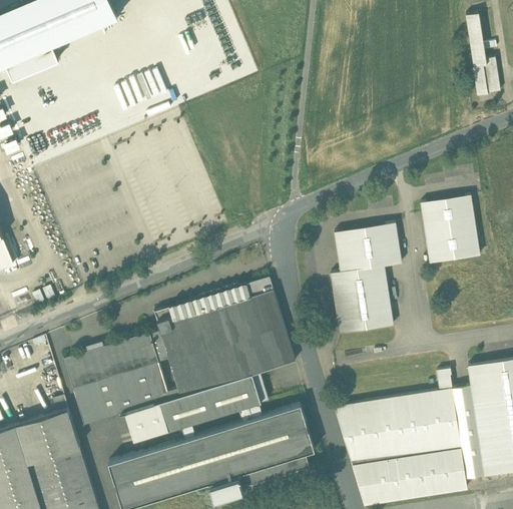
[(495,58),(486,60),(484,50),(483,45),(479,13),(466,15),(473,68),(477,97),(487,95),(500,93),(495,58)]
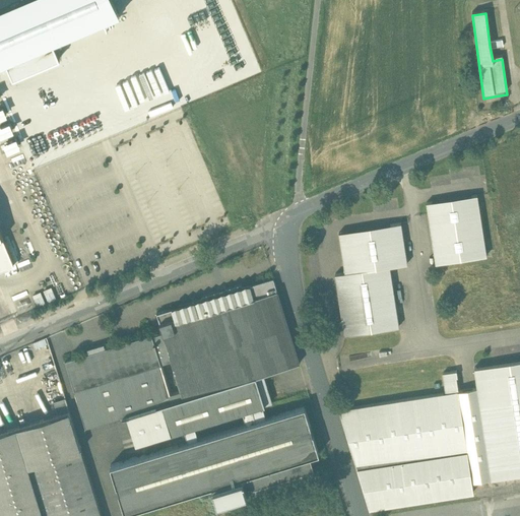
[(477,199),(427,206),(436,267),(486,259),(477,199)]
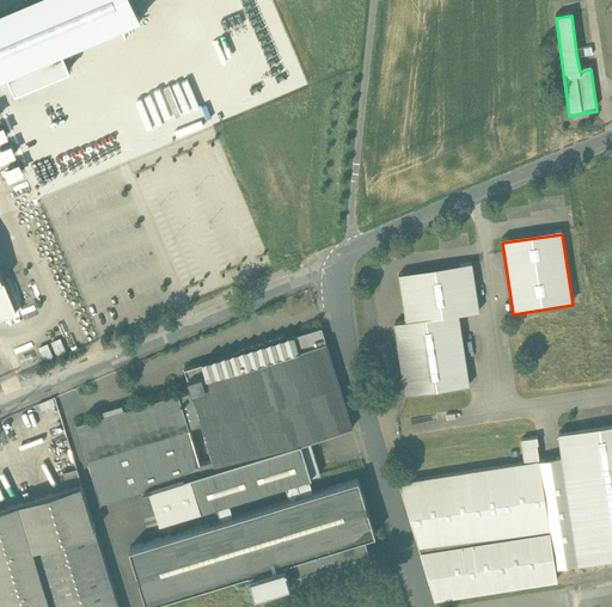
[(472,267),(399,279),(407,325),(395,327),(405,399),(470,388),(459,318),(479,316),(472,267)]
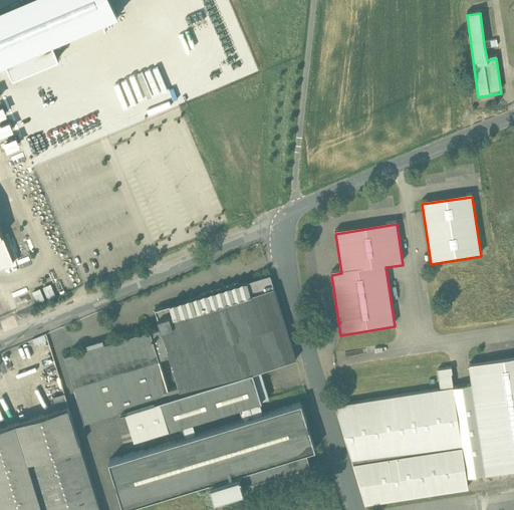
[(3,239),(0,240),(0,270),(6,268),(14,265),(3,239)]
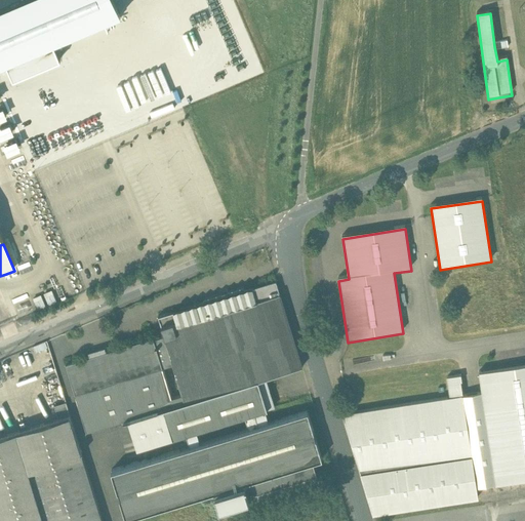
[(276,284),(229,298),(228,295),(211,301),(212,304),(158,320),(165,341),(154,344),(162,371),(173,368),(183,398),(171,402),(174,409),(258,384),(303,370),(276,284)]
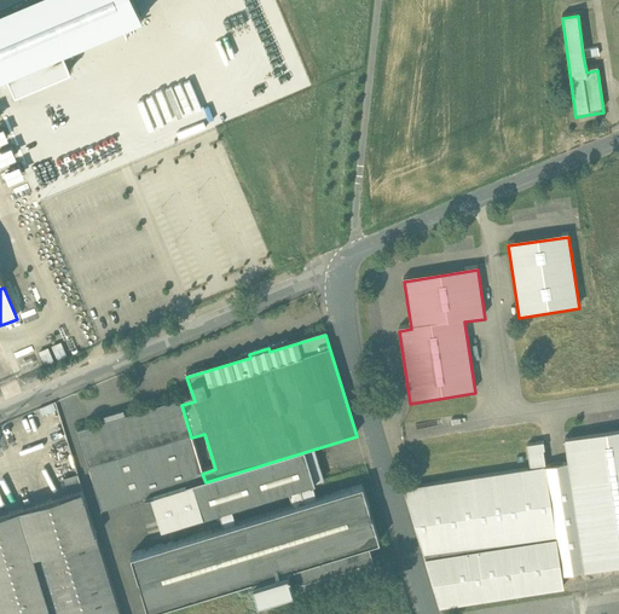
[(56,353),(58,361),(65,359),(63,351),(56,353)]
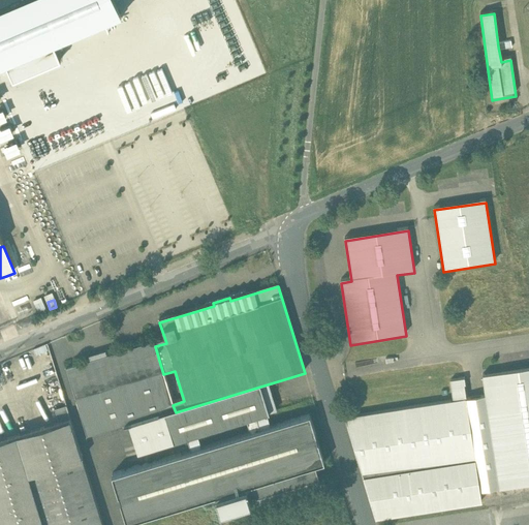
[(40,314),(47,311),(40,301),(34,304),(40,314)]
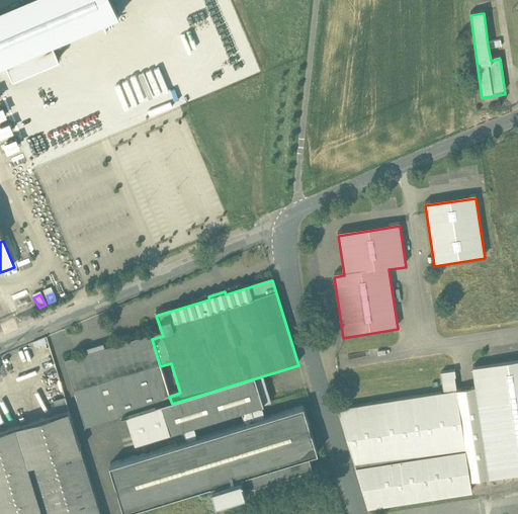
[(151,337),(65,363),(74,393),(85,430),(128,416),(156,408),(156,409),(172,404),(169,397),(160,366),(152,339),(151,337)]
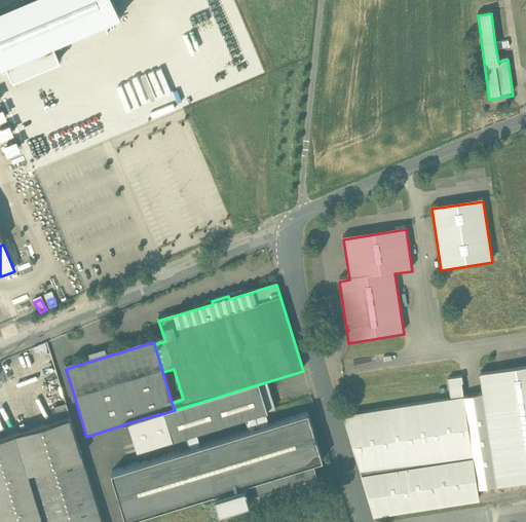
[(525,368),(480,375),(483,396),(496,483),(496,488),(525,483),(525,368)]
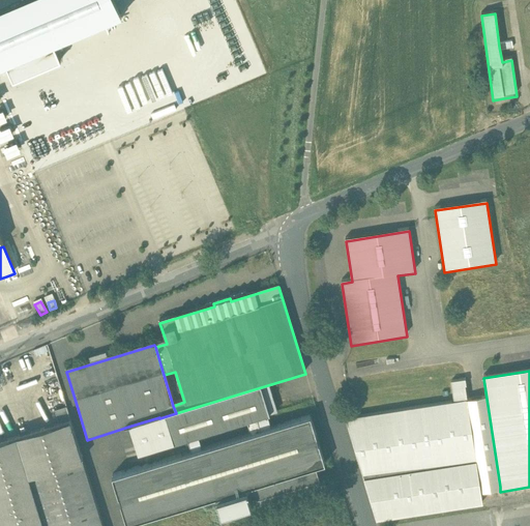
[(466,382),(451,384),(454,404),(467,402),(465,388),(466,388),(466,382)]
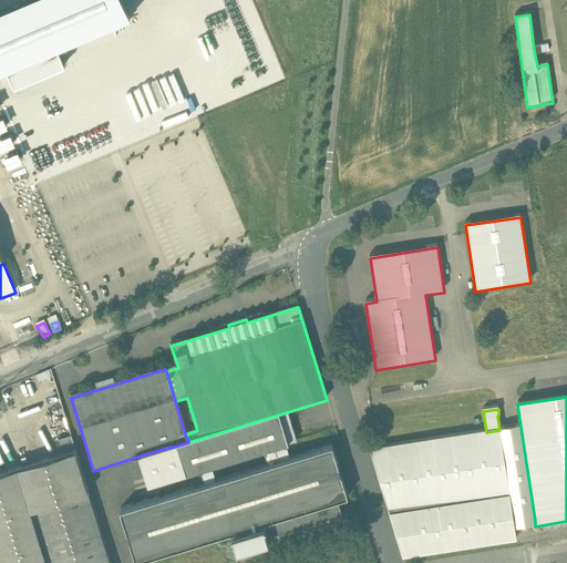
[(188,442),(171,448),(171,447),(141,456),(151,489),(200,473),(203,480),(288,453),(286,447),(289,447),(279,415),(188,442)]
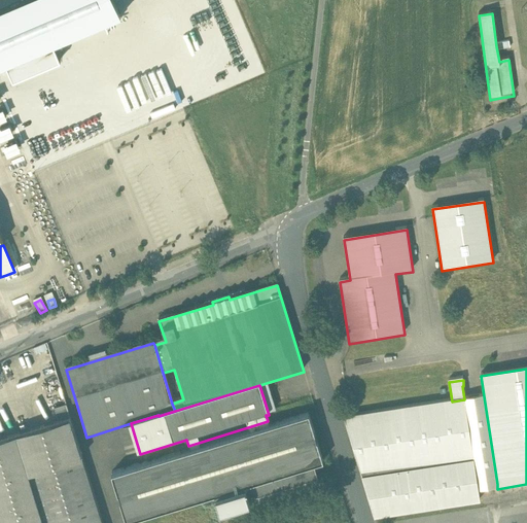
[(484,396),(464,399),(478,487),(497,484),(484,396)]
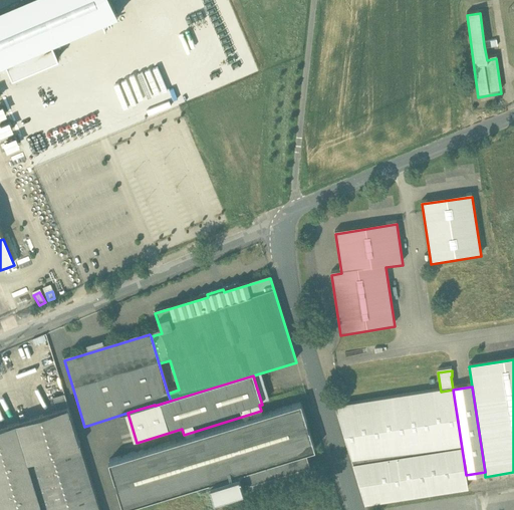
[(441,392),(335,409),(365,506),(468,490),(466,475),(453,390),(441,392)]
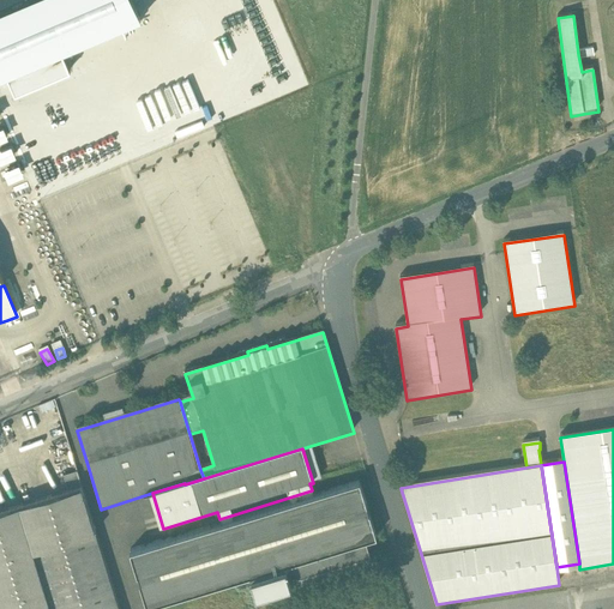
[(77,475),(64,478),(67,494),(76,520),(90,517),(77,475)]
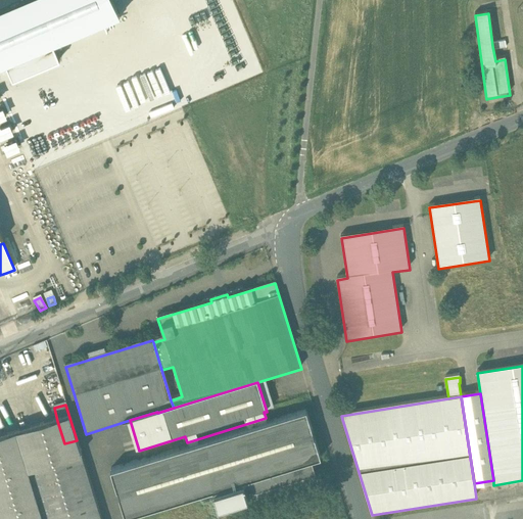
[(266,418),(187,442),(189,449),(110,472),(126,518),(129,518),(212,492),(312,462),(321,459),(306,412),(268,424),(266,418)]
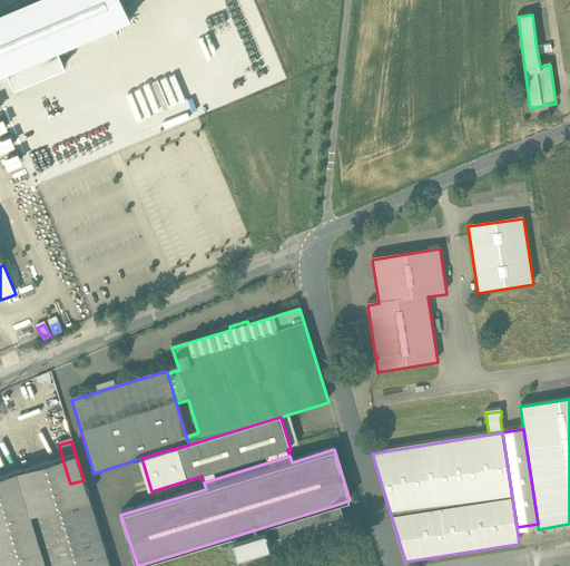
[(62,459),(0,478),(0,565),(109,565),(84,480),(70,484),(62,459)]
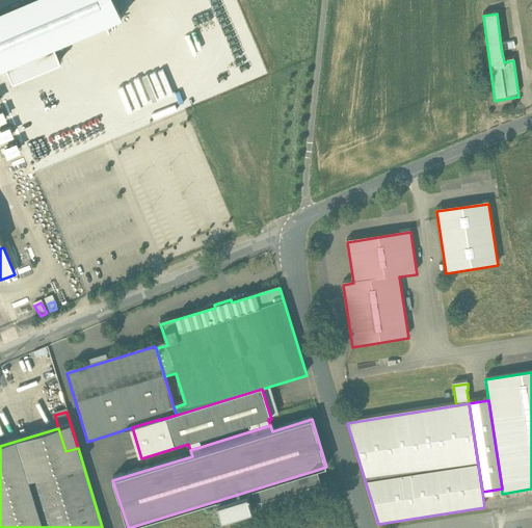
[(317,470),(216,501),(222,519),(253,509),(251,504),(261,501),(262,506),(322,487),(317,470)]
